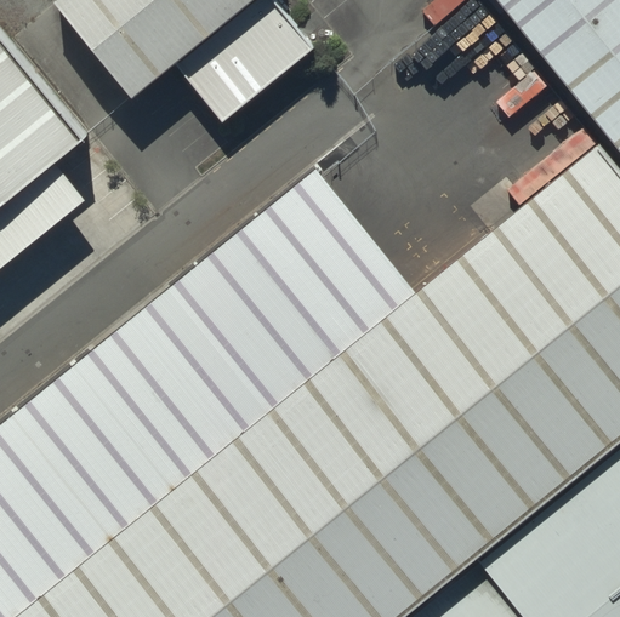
[(58,0),(136,97),(178,63),(227,124),(320,50),(280,0),(58,0)]
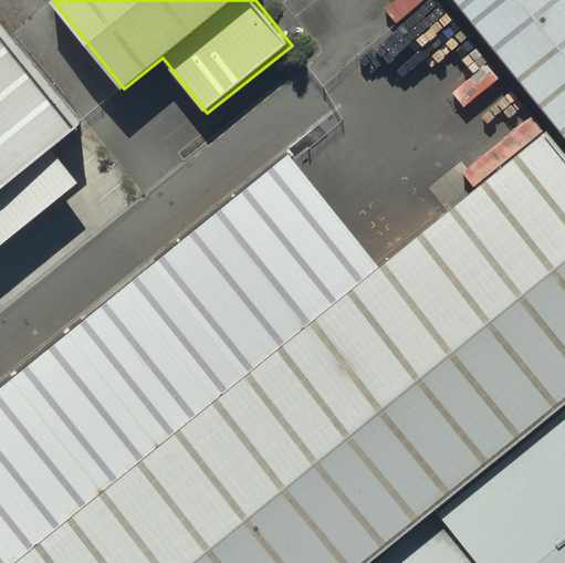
[(452,0),(564,138),(564,0),(452,0)]
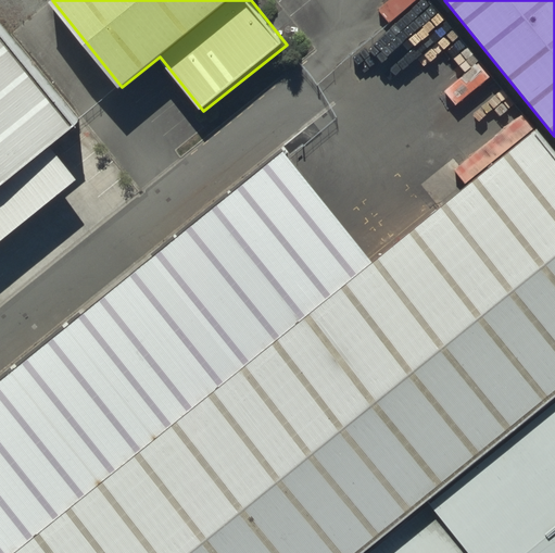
[(0,196),(78,134),(0,37),(0,196)]
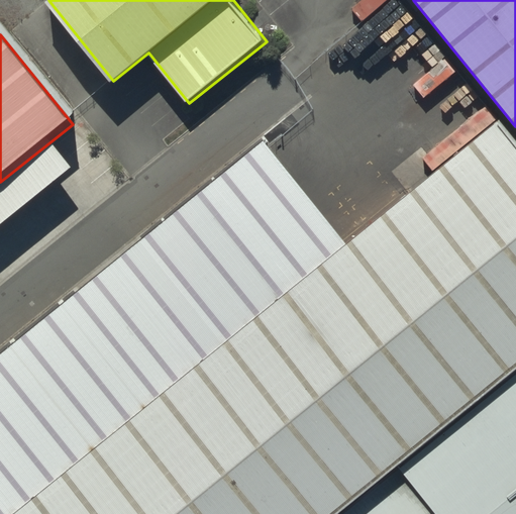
[(336,513),(515,371),(515,138),(497,115),(0,512),(0,513),(336,513)]
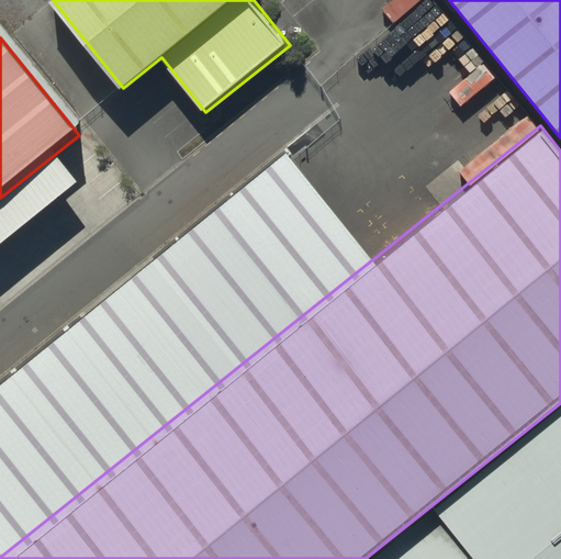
[(560,558),(560,403),(366,558),(560,558)]
